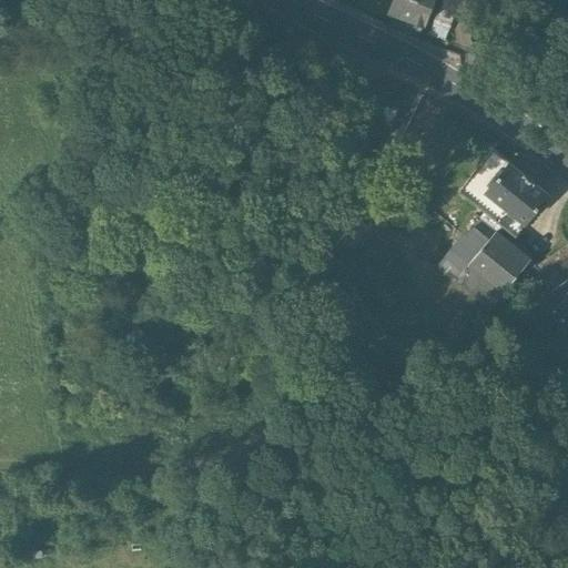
[(391,0),(386,14),(406,22),(405,27),(419,32),(422,27),(424,28),(434,0),(391,0)]
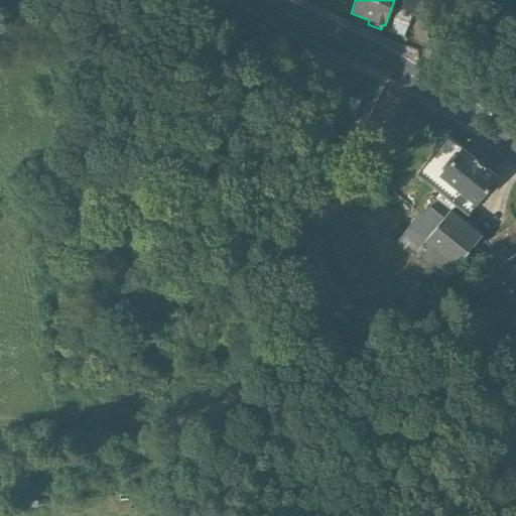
[(412,14),(399,9),(390,32),(403,38),(412,14)]
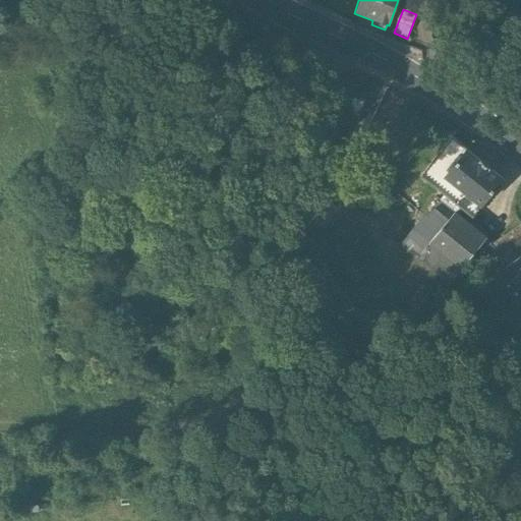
[(502,180),(451,139),(420,178),(444,196),(458,209),(471,219),(502,180)]
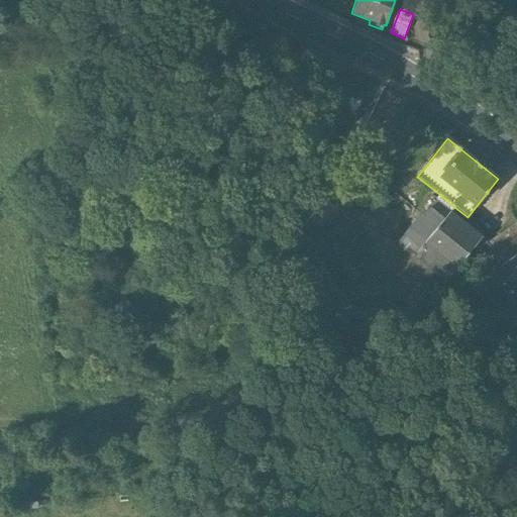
[(454,207),(440,195),(434,201),(436,203),(401,246),(414,256),(449,213),(454,207)]
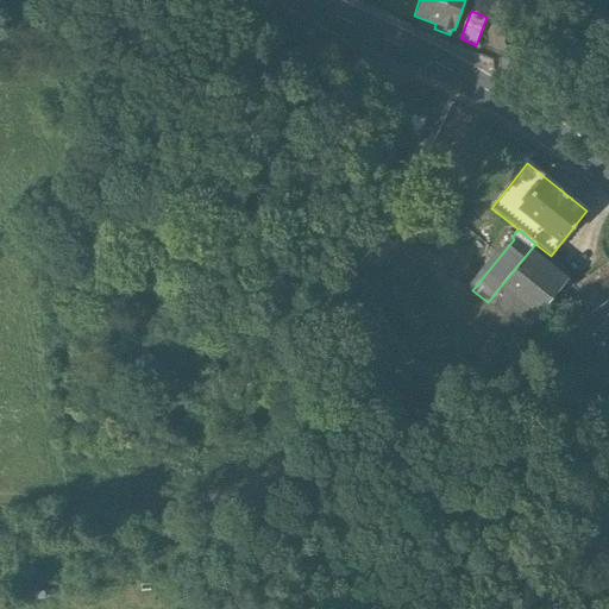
[(566,281),(529,251),(488,302),(509,320),(509,321),(523,333),(554,294),(566,281)]
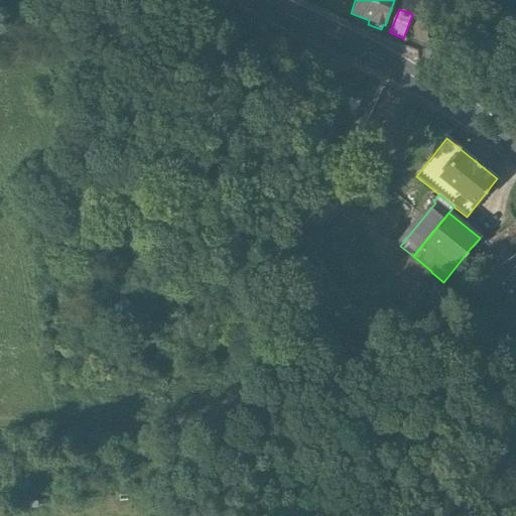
[(515,224),(514,221),(486,243),(502,263),(515,252),(515,224)]
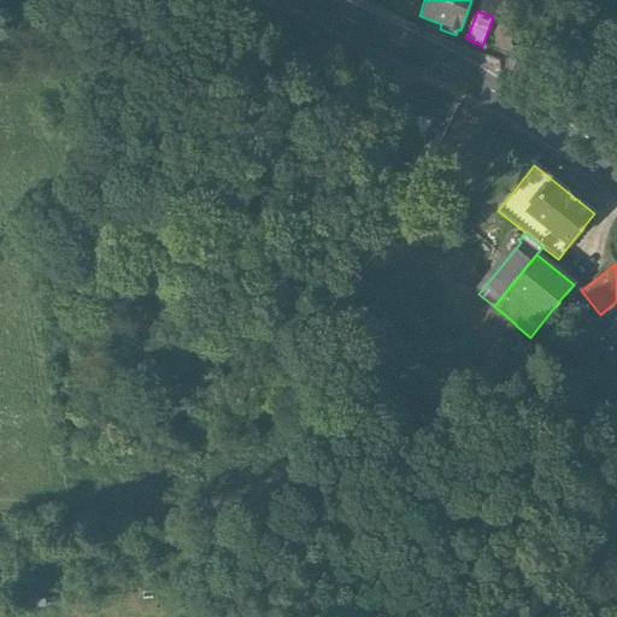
[(581,291),(574,285),(562,298),(588,323),(600,315),(581,291)]
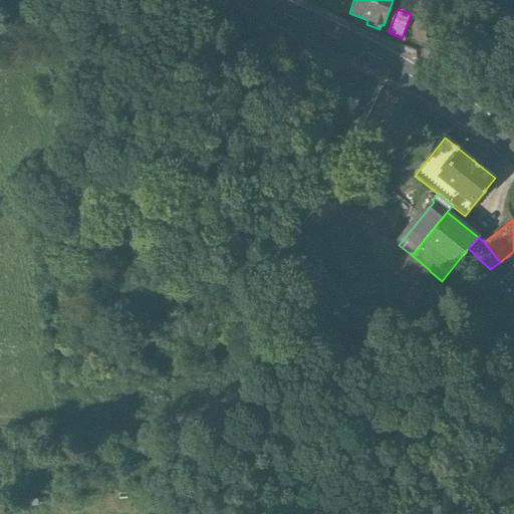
[(513,251),(500,262),(490,269),(499,280),(513,268),(513,251)]
